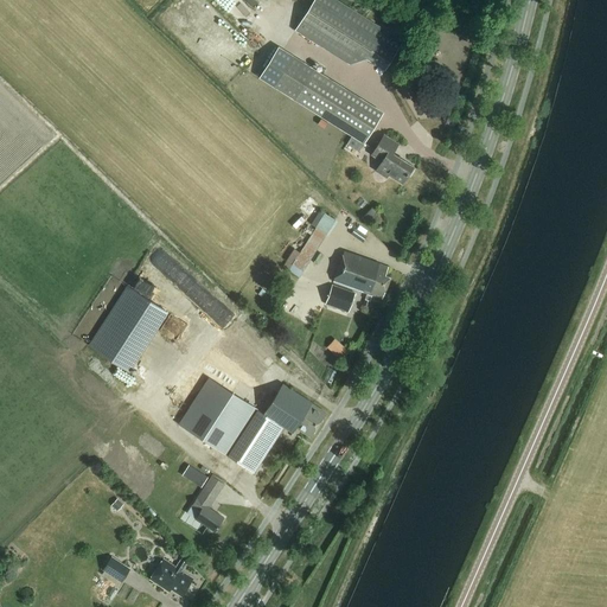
[(385,70),(403,42),(336,0),(314,0),(295,30),(351,64),(366,58),(385,70)]
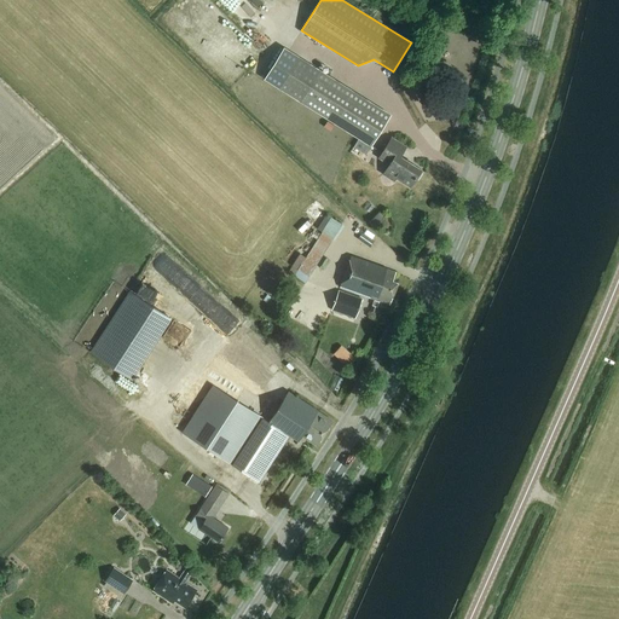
[(371,146),(391,115),(299,57),(279,88),(371,146)]
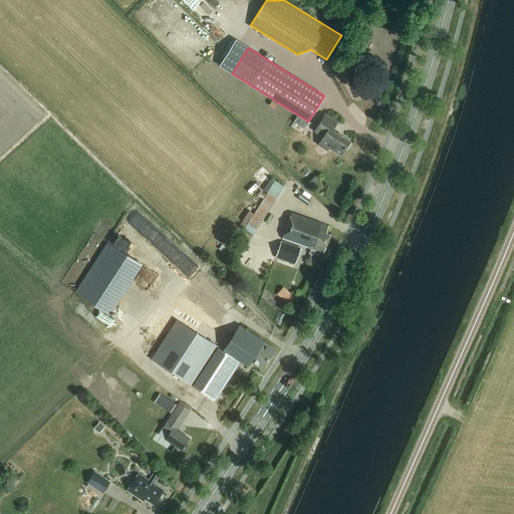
[(347,149),(350,145),(348,144),(350,142),(332,130),(337,122),(325,114),(315,132),(323,137),(318,145),(327,151),(329,148),(340,156),(345,148),(347,149)]
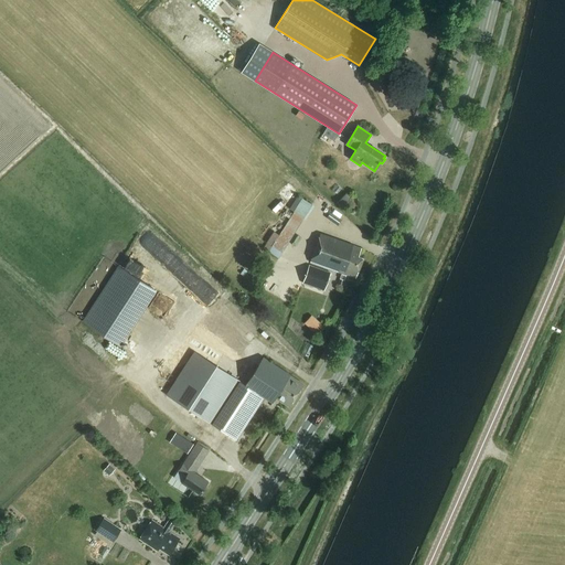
[(338,203),(342,208),(351,196),(347,193),(338,203)]
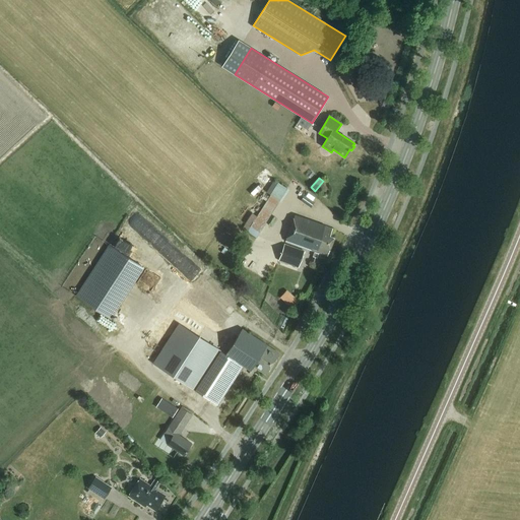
[(242,230),(256,239),(287,190),(274,182),(266,193),(270,196),(250,228),(245,224),(242,230)]
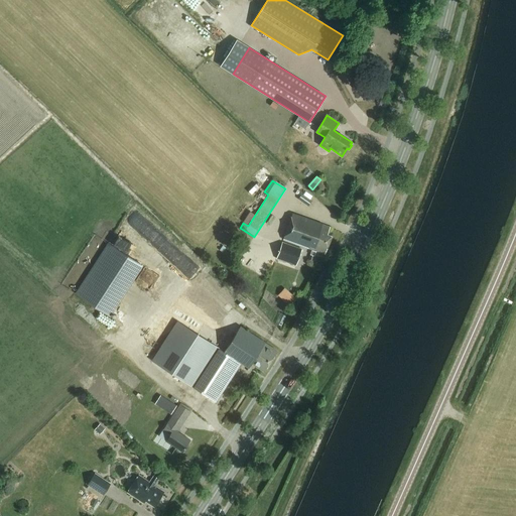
[(301,195),(298,200),(308,207),(312,202),(301,195)]
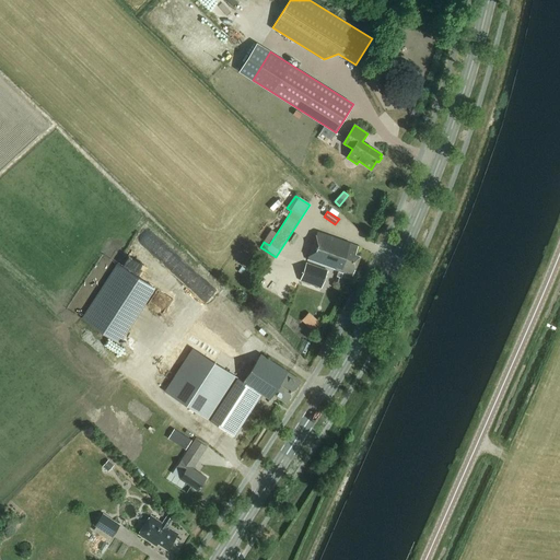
[(339,282),(342,273),(352,277),(360,257),(356,255),(359,247),(318,232),(308,260),(338,271),(335,281),(339,282)]
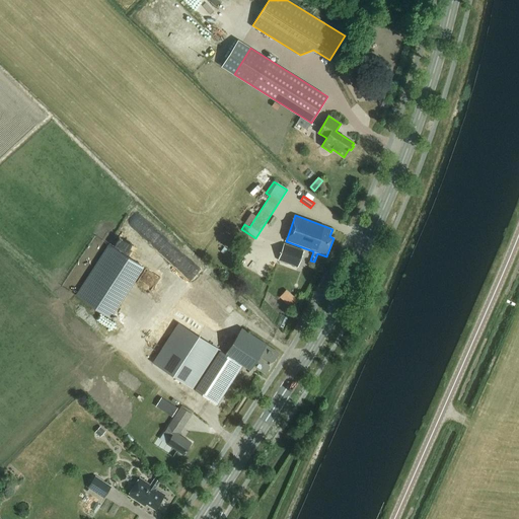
[(140,232),(157,250),(168,239),(152,221),(140,232)]
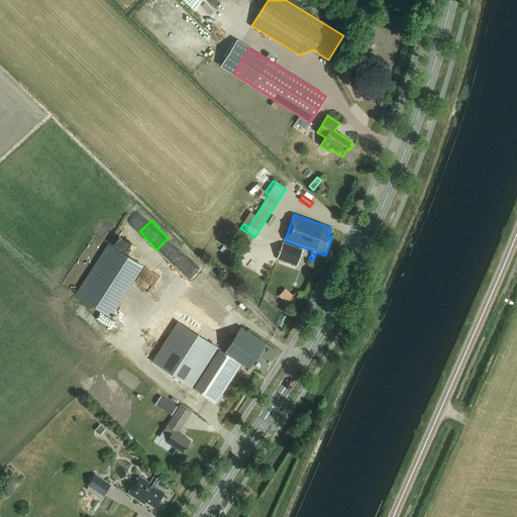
[(111,317),(143,266),(107,242),(75,294),(111,317)]
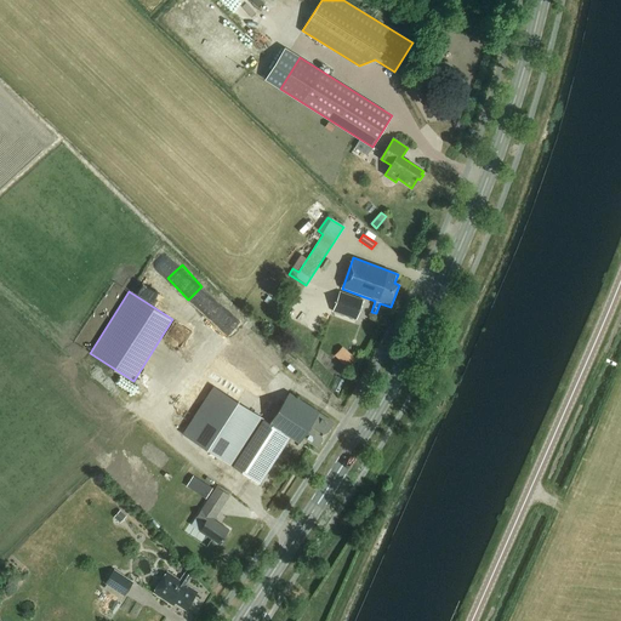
[(340,291),(332,312),(355,320),(363,300),(340,291)]
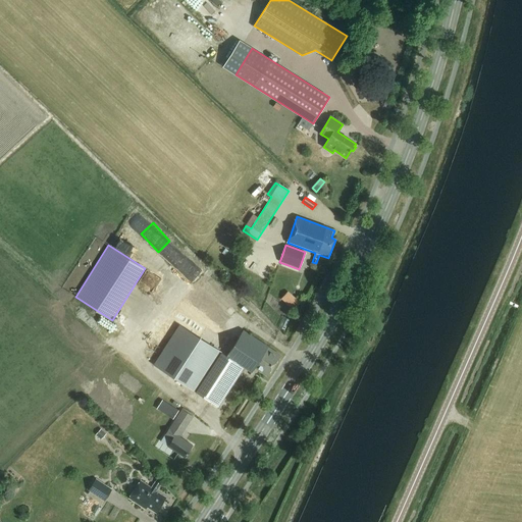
[(162,278),(153,291),(159,295),(168,282),(162,278)]
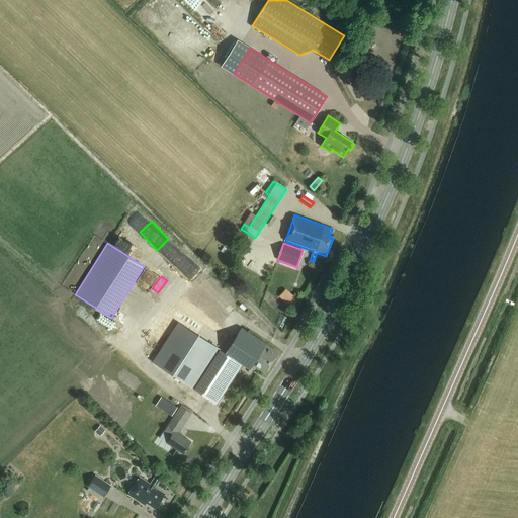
[(298,299),(290,292),(284,299),(292,306),(298,299)]
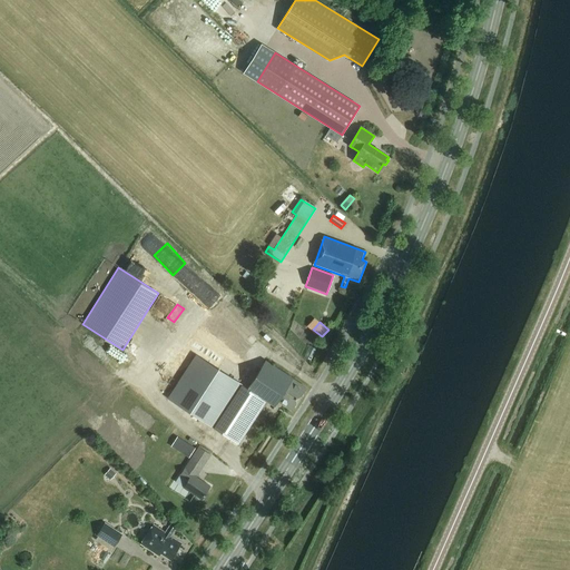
[(243,385),(231,377),(196,355),(168,397),(216,428),(241,444),(268,401),(276,406),(278,402),(292,410),(306,387),(266,362),(246,393),(241,390),(243,385)]
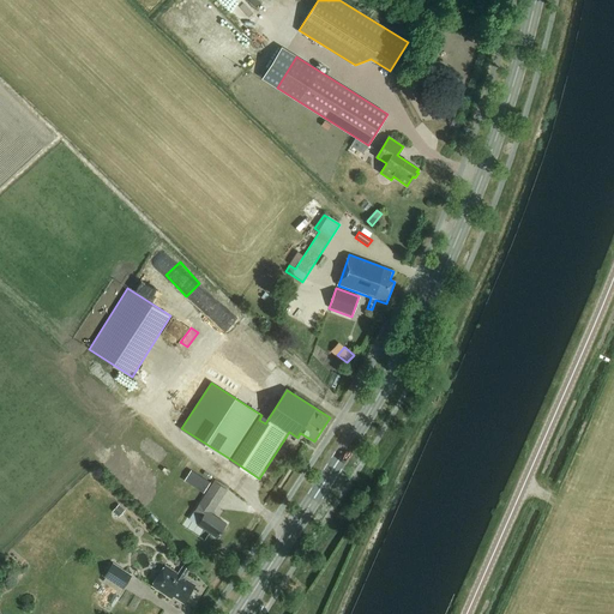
[(200,476),(194,487),(204,493),(210,482),(200,476)]
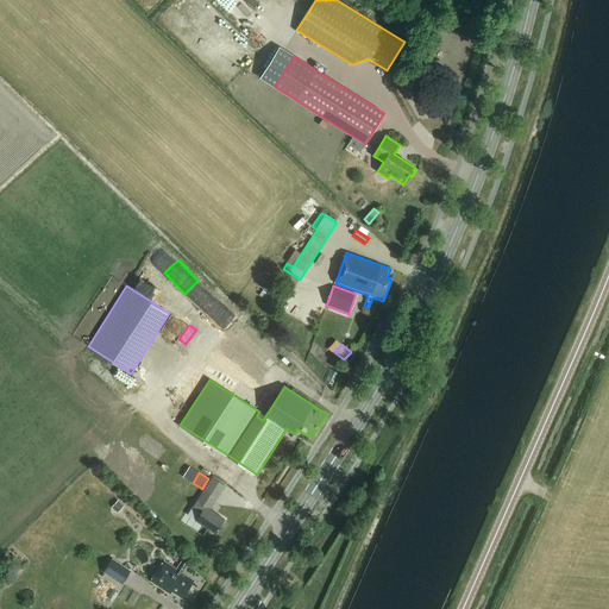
[(195,503),(203,509),(196,520),(217,533),(225,520),(209,509),(225,487),(212,478),(195,503)]
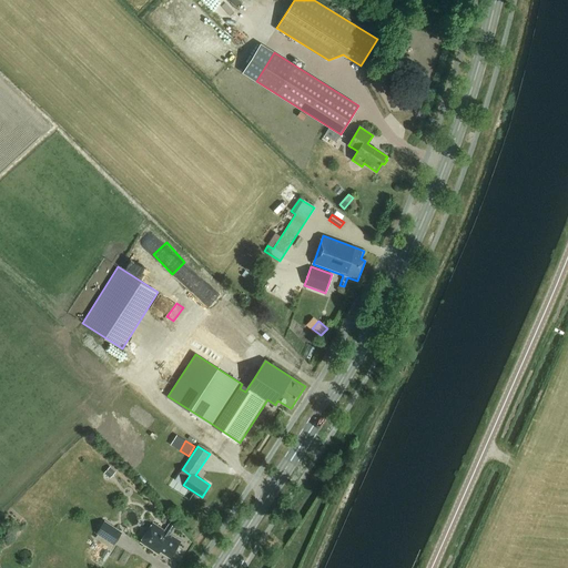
[(115,470),(110,466),(104,473),(110,477),(115,470)]
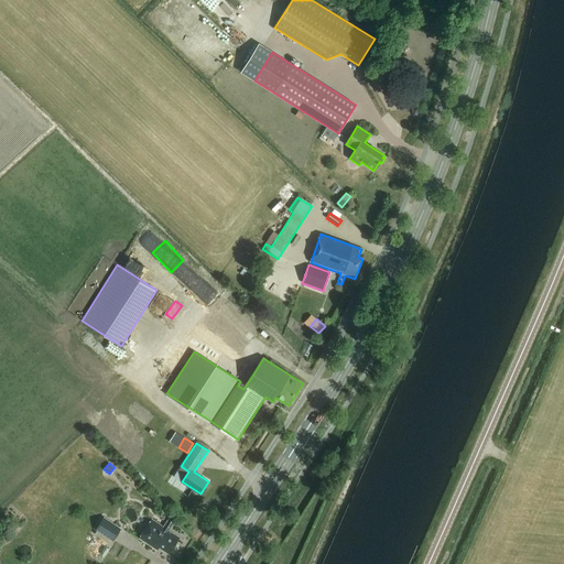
[(121,528),(104,517),(96,529),(97,530),(95,533),(109,543),(111,540),(114,541),(121,528)]
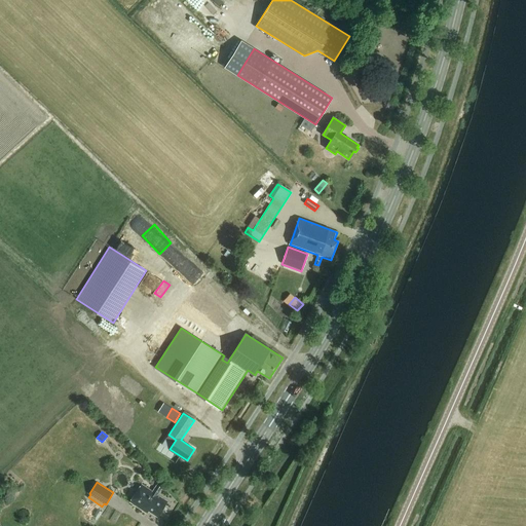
[(158,517),(167,501),(156,494),(161,487),(157,484),(152,491),(141,485),(129,502),(143,512),(145,509),(158,517)]
